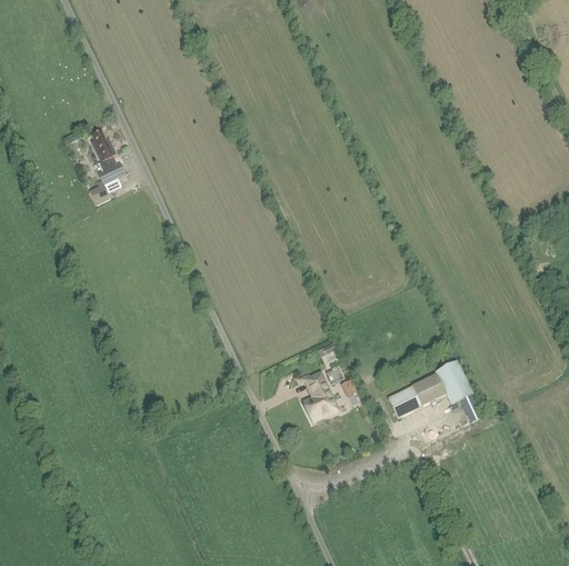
[(89,190),(96,205),(110,198),(108,194),(121,187),(117,178),(126,174),(120,161),(117,164),(112,156),(116,154),(109,139),(106,140),(101,129),(91,135),(93,139),(90,140),(100,161),(98,162),(101,170),(98,172),(101,179),(96,181),(98,186),(89,190)]
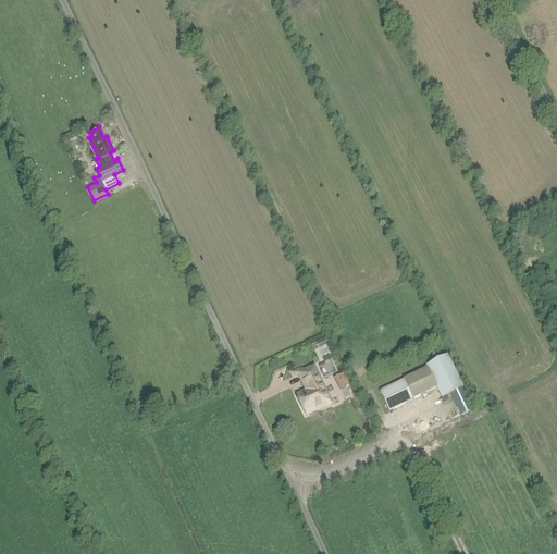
[(325,334),(313,340),(318,346),(329,341),(325,334)]
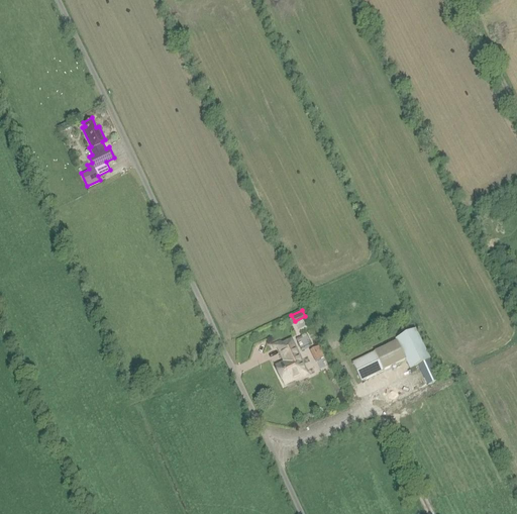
[(386,316),(367,324),(370,330),(389,322),(386,316)]
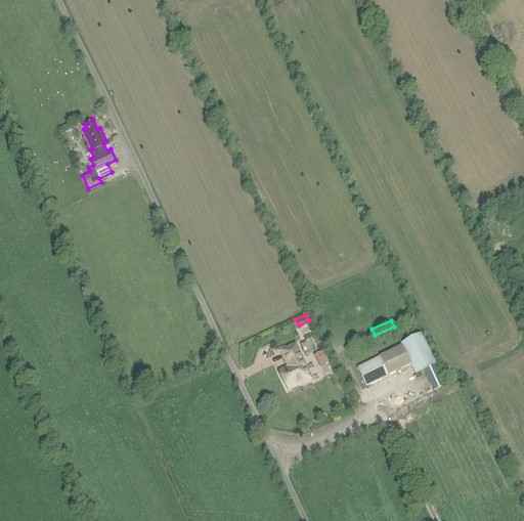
[(421,332),(400,342),(399,341),(392,344),(394,347),(356,365),(365,384),(410,363),(415,373),(423,368),(428,379),(399,393),(403,403),(433,390),(433,388),(444,383),(434,363),(435,362),(421,332)]
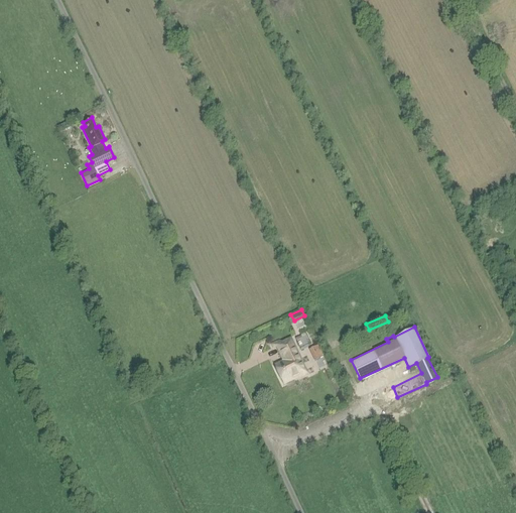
[(360,328),(346,333),(349,339),(363,333),(360,328)]
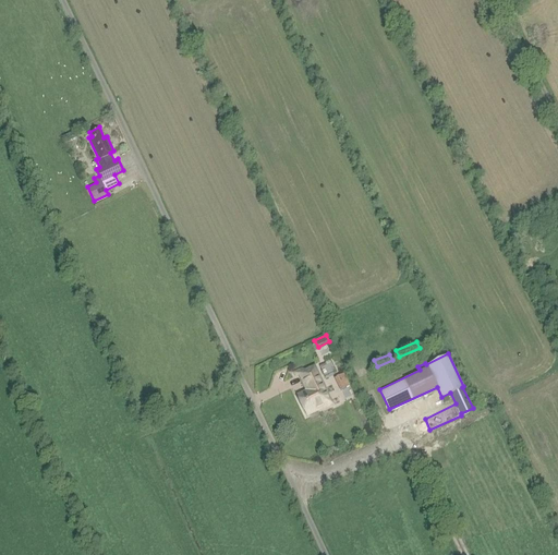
[(306,389),(298,393),(307,412),(331,401),(314,365),(303,370),(302,366),(294,370),(295,374),(299,372),(306,389)]
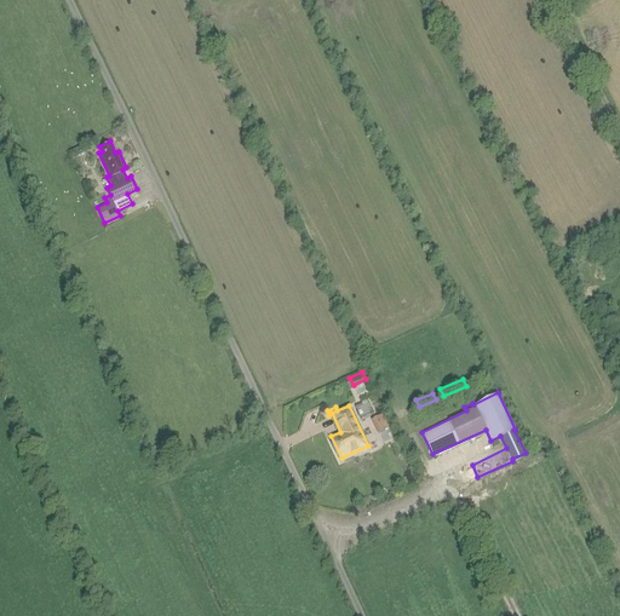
[(374,415),(380,430),(391,424),(385,410),(374,415)]
